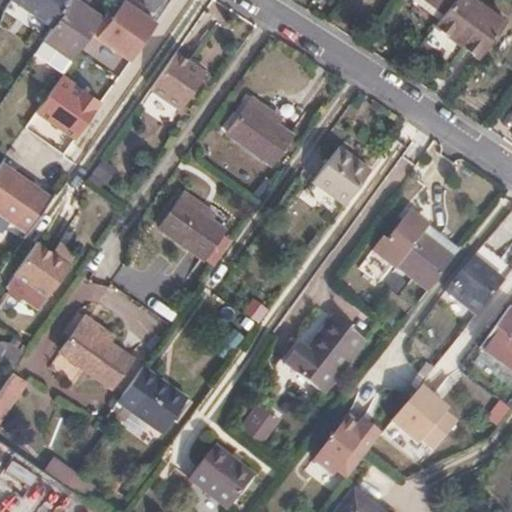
[(5,0),(51,30),(71,0),(5,0)]
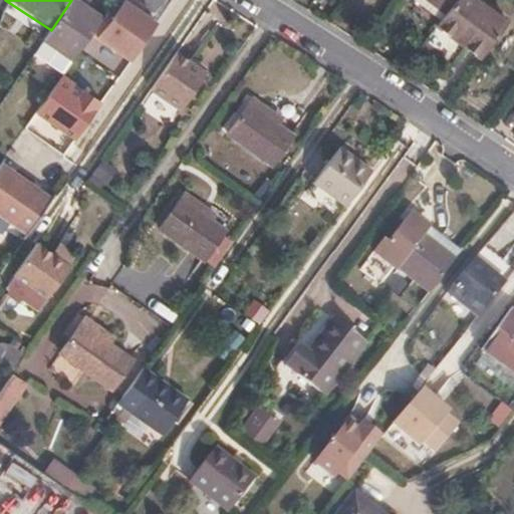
[(95,35),(103,24),(85,11),(87,7),(91,0),(71,0),(51,30),(44,39),(77,60),(95,35)]
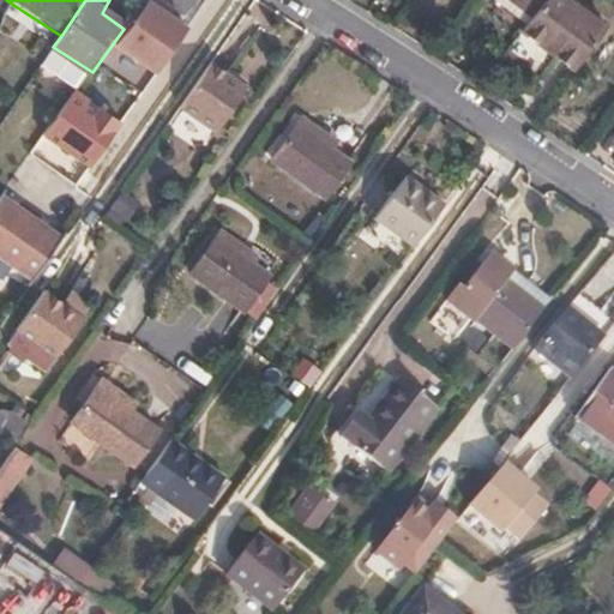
[(124,29),(114,42),(161,76),(191,30),(174,18),(168,13),(172,8),(160,0),(152,0),(151,2),(146,0),(143,0),(127,23),(124,29)]
